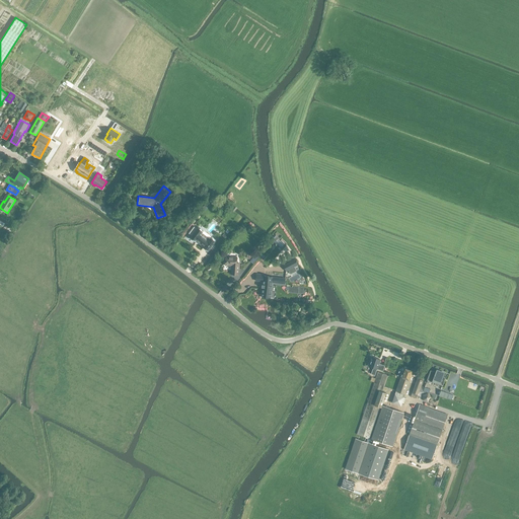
[(195,226),(189,233),(192,235),(191,237),(196,241),(197,240),(204,246),(203,247),(209,251),(216,241),(211,237),(208,240),(201,235),(204,231),(203,231),(203,230),(199,227),(199,228),(198,227),(197,228),(195,226)]
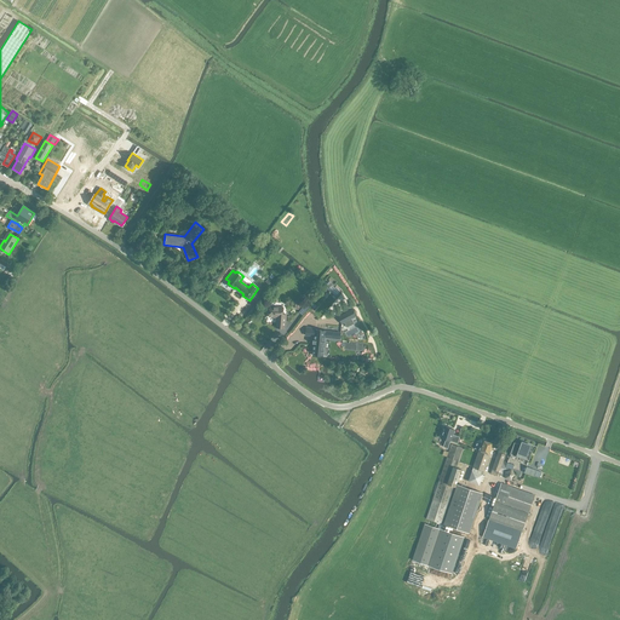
[(270,306),(269,316),(279,317),(279,328),(285,328),(286,315),(283,314),(283,308),(270,306)]
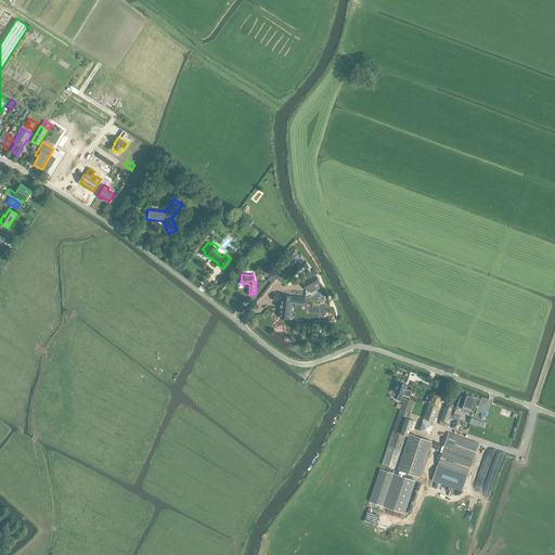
[(306,289),(319,283),(315,278),(302,284),(306,289)]
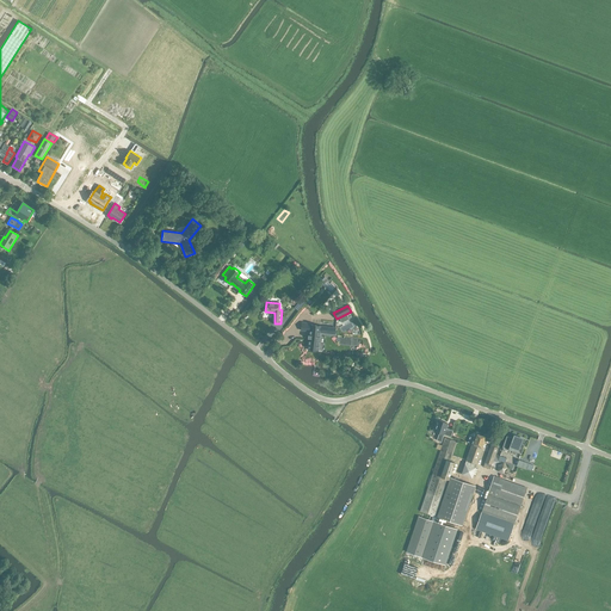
[(302,322),(302,331),(309,331),(309,335),(310,335),(309,350),(319,351),(320,335),(320,332),(335,334),(335,327),(310,325),(310,323),(302,322)]
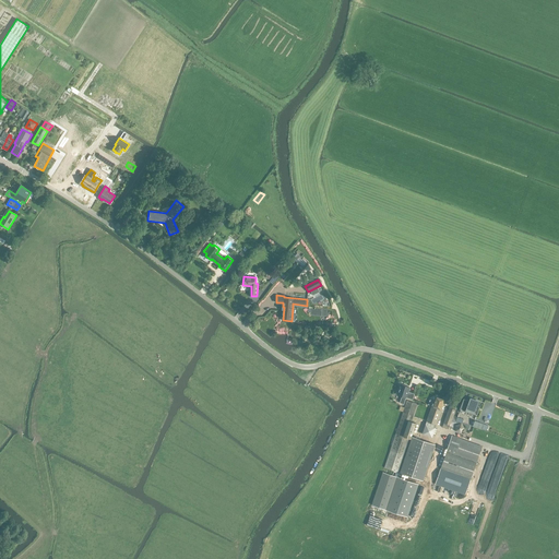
[(413,400),(414,394),(408,392),(409,388),(401,384),(401,387),(400,387),(399,390),(400,390),(397,395),(402,396),(400,403),(404,405),(406,397),(413,400)]
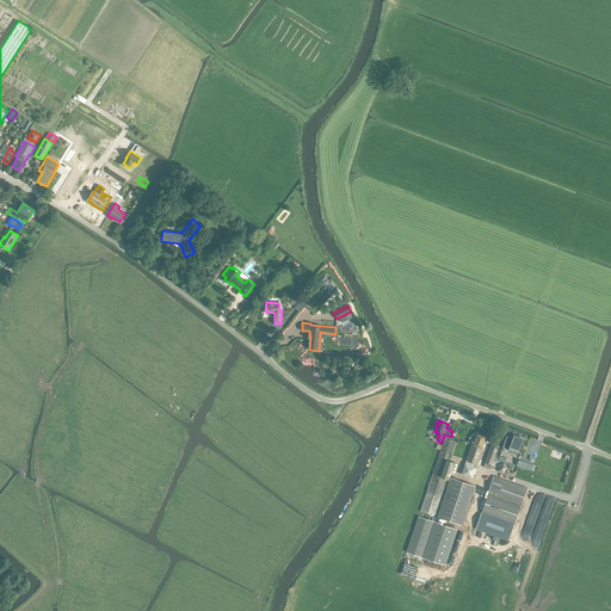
[(470,477),(486,437),(475,433),(464,463),(461,474),(470,477)]
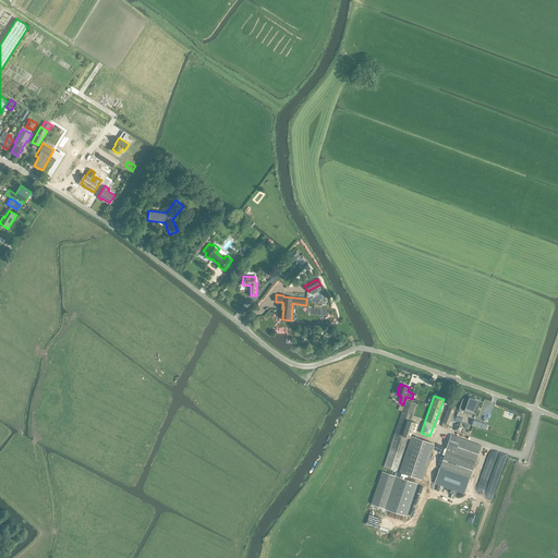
[(463,398),(459,409),(464,410),(464,411),(473,414),(476,414),(478,405),(476,405),(478,400),(470,397),(469,398),(469,400),(468,400),(463,398)]
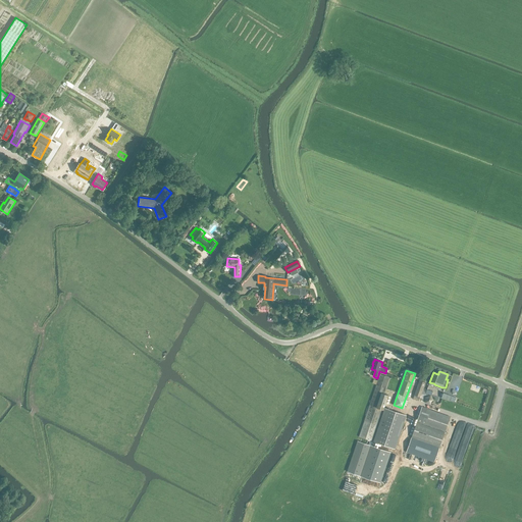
[(380,374),(359,436),(372,441),(387,395),(383,394),(389,377),(380,374)]
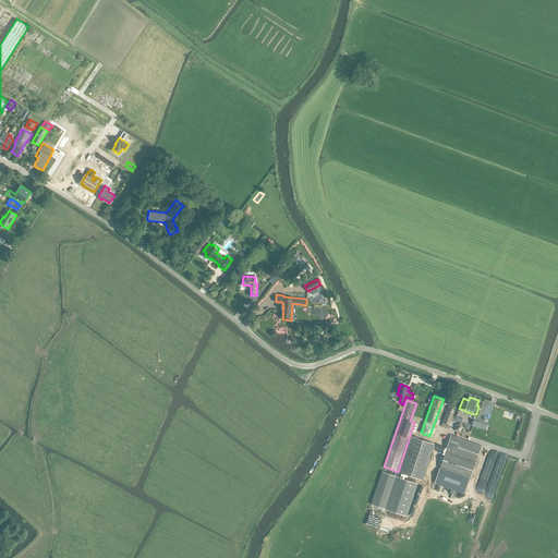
[(447,428),(455,409),(448,407),(441,426),(447,428)]
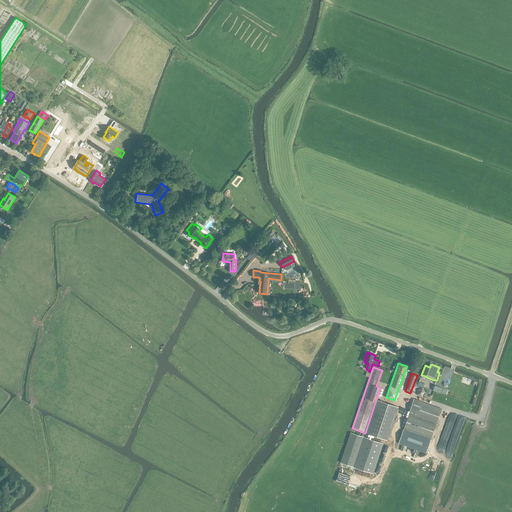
[(435,386),(433,391),(441,394),(443,389),(435,386)]
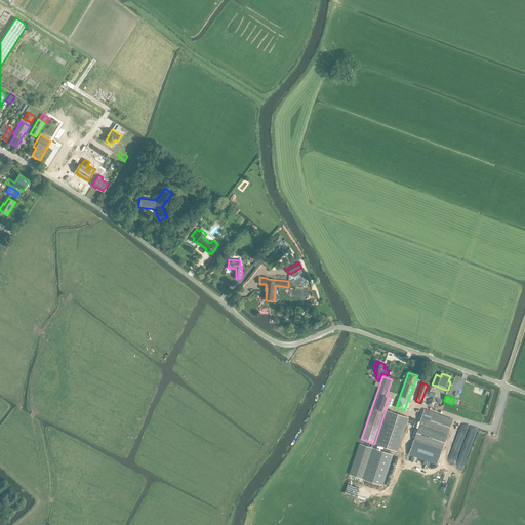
[(438,409),(441,406),(437,403),(437,402),(434,398),(428,399),(428,405),(433,407),(434,406),(436,408),(437,407),(438,409)]
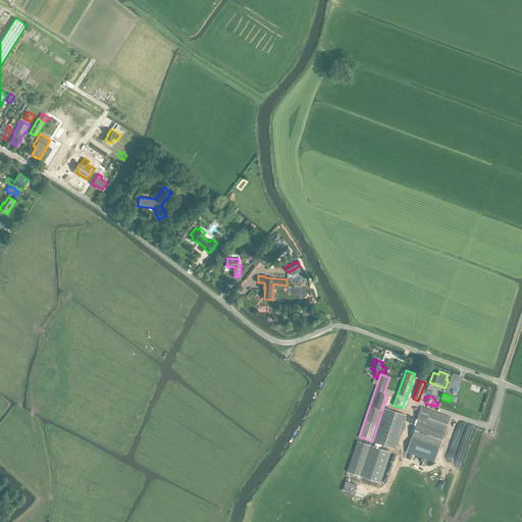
[(434,462),(439,447),(451,417),(422,407),(406,452),(434,462)]
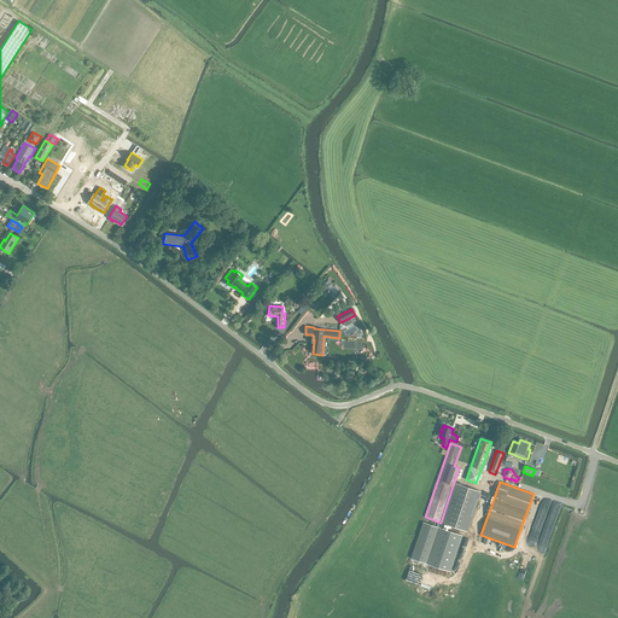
[(456,483),(443,523),(467,531),(481,491),(456,483)]
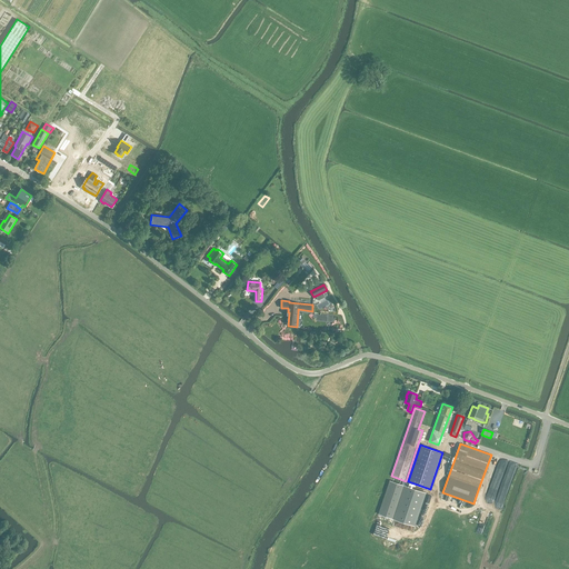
[(510,461),(503,482),(506,483),(503,490),(508,491),(517,463),(510,461)]
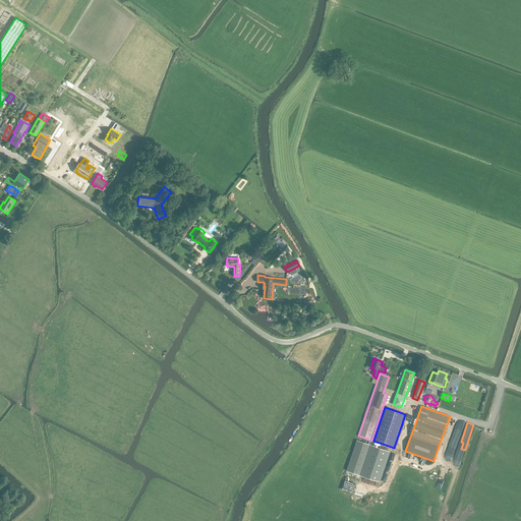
[(356,440),(345,470),(380,482),(390,451),(356,440)]
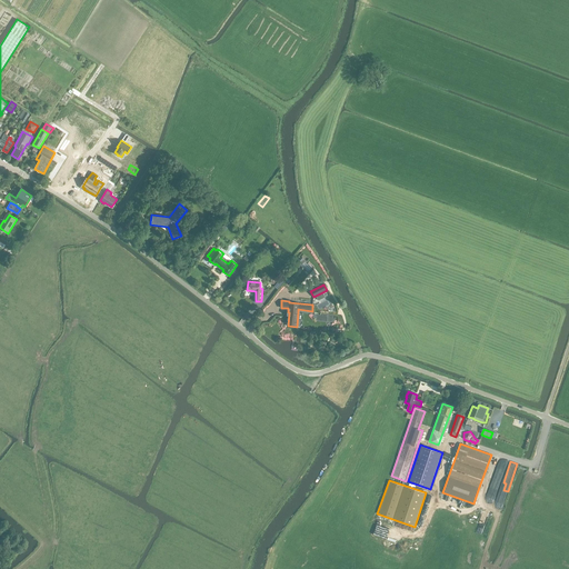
[(385,538),(388,531),(375,527),(372,533),(385,538)]
